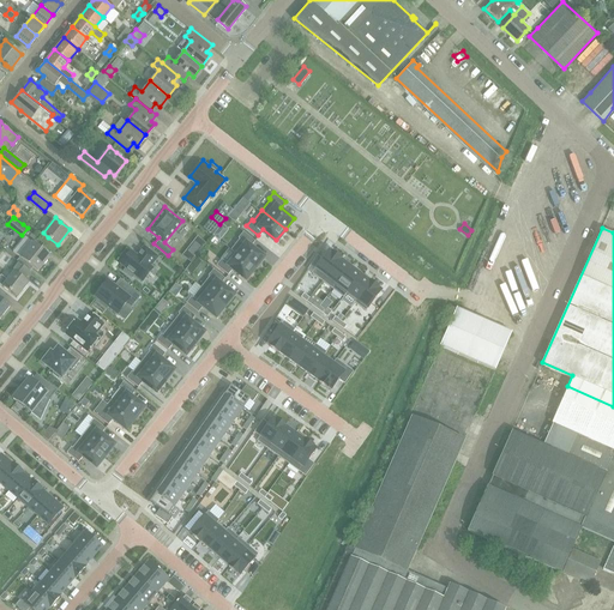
[(235,251),(256,266),(264,255),(251,245),(256,239),(244,229),(239,236),(240,236),(230,248),(235,252),(235,251)]
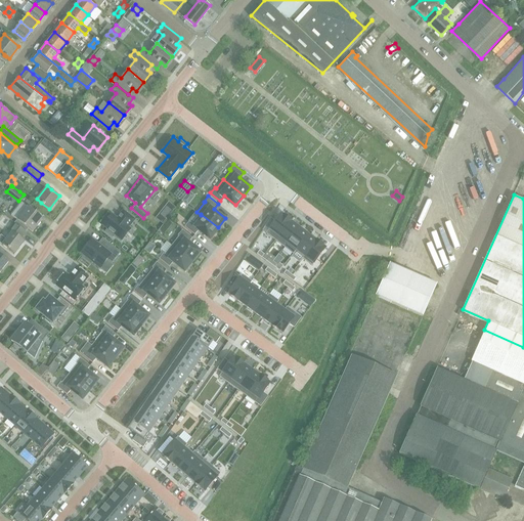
[(176,204),(169,199),(157,215),(164,220),(176,204)]
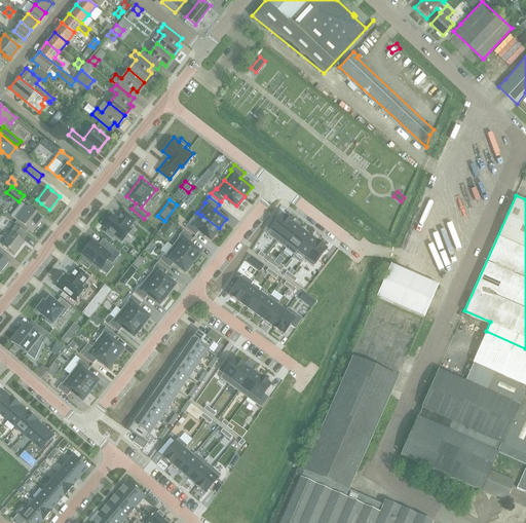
[(11,214),(25,224),(32,230),(42,218),(22,200),(11,214)]
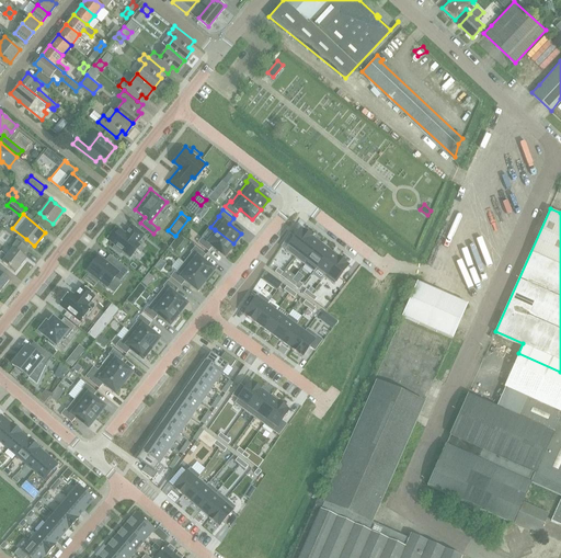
[(145,232),(132,223),(125,231),(119,227),(111,239),(115,243),(113,246),(122,252),(123,250),(130,255),(140,243),(138,241),(145,232)]
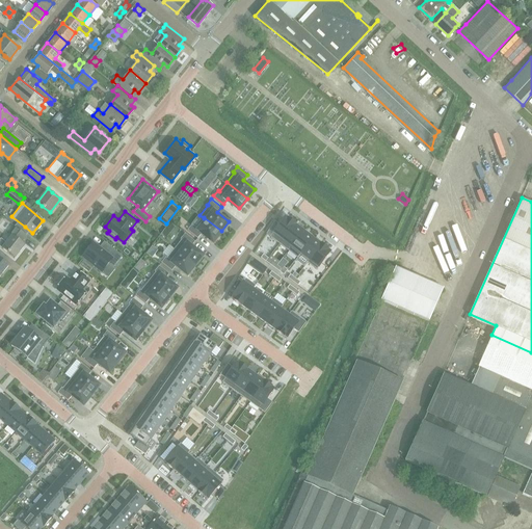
[(285,215),(270,235),(280,242),(295,222),(288,217),(285,215)]
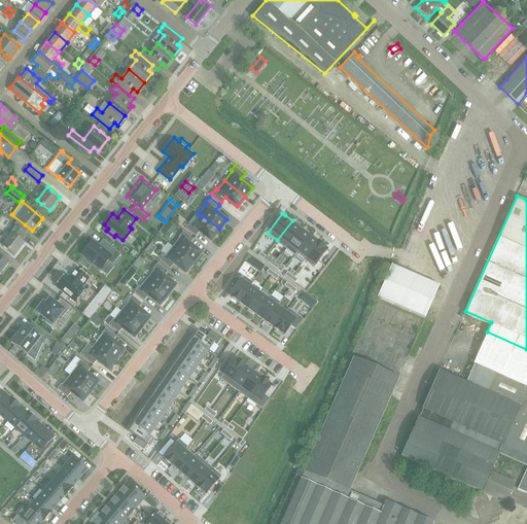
[(211,239),(219,229),(202,215),(202,216),(195,224),(190,220),(185,226),(196,234),(200,230),(211,239)]
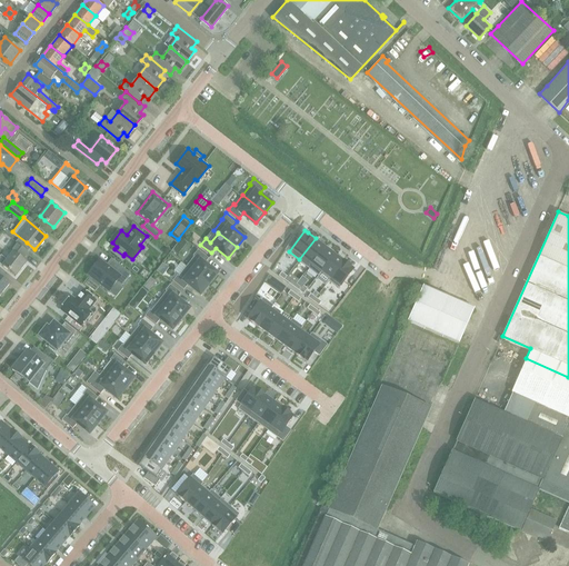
[(316,238),(299,259),(309,266),(325,246),(316,238)]
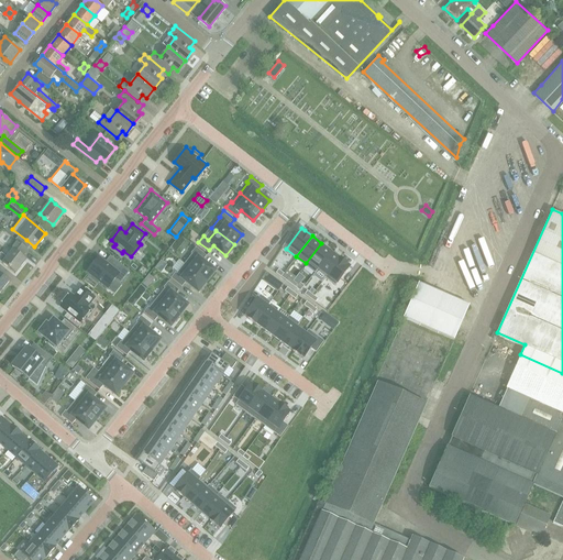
[(1,250),(0,251),(0,259),(15,271),(25,259),(22,255),(29,248),(15,238),(9,245),(12,248),(7,255),(1,250)]
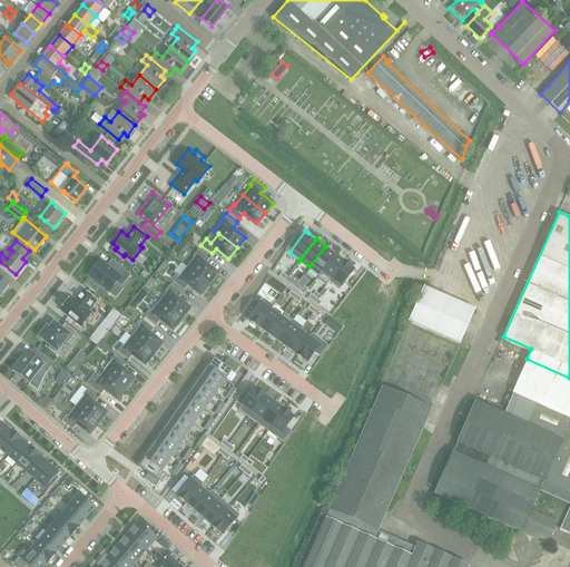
[(325,246),(310,266),(318,274),(322,270),(334,253),(325,246)]
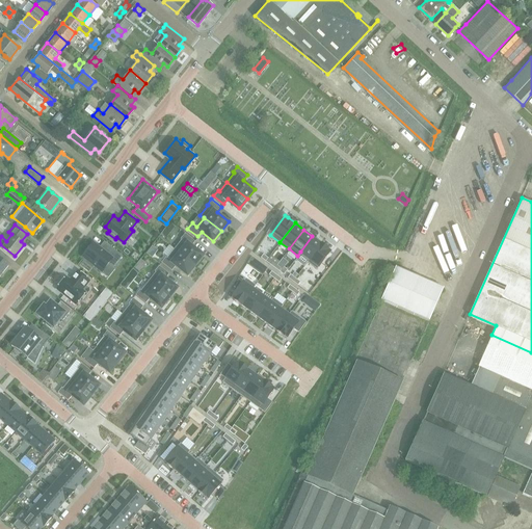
[(175,246),(195,263),(203,254),(191,244),(195,239),(185,232),(181,237),(182,238),(175,246)]
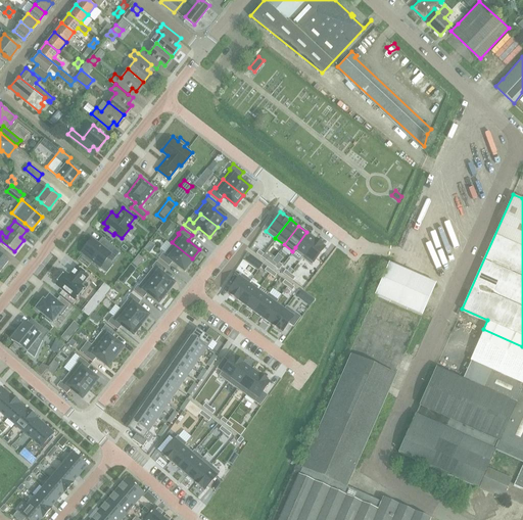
[(306,232),(295,247),(303,253),(316,238),(315,239),(306,232)]
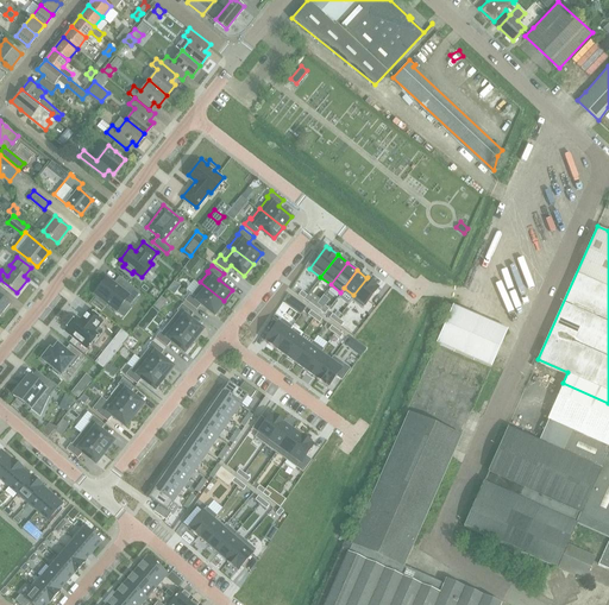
[(139,290),(119,275),(114,281),(107,276),(94,291),(117,309),(125,300),(130,303),(139,290)]
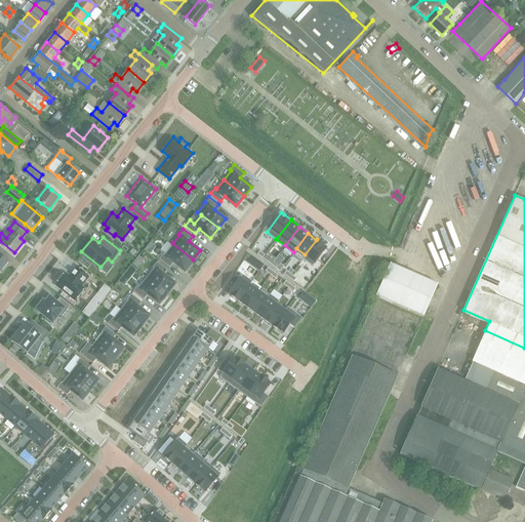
[(305,254),(304,256),(313,264),(326,247),(323,245),(324,244),(317,239),(305,254)]
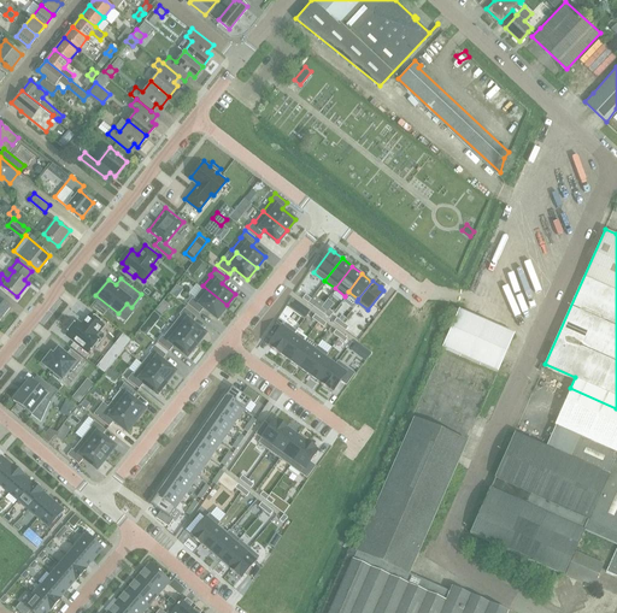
[(217,317),(227,305),(203,286),(194,296),(193,296),(188,302),(199,312),(204,306),(217,317)]
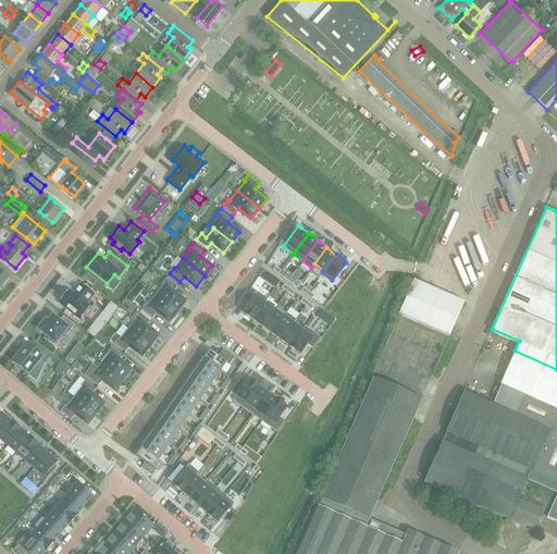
[(0,286),(9,277),(0,269),(0,286)]
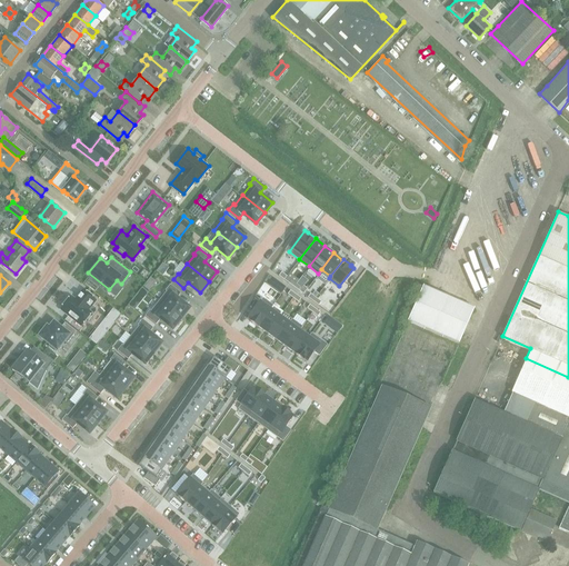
[(167,289),(159,299),(181,317),(189,306),(177,296),(181,291),(170,283),(166,288),(167,289)]
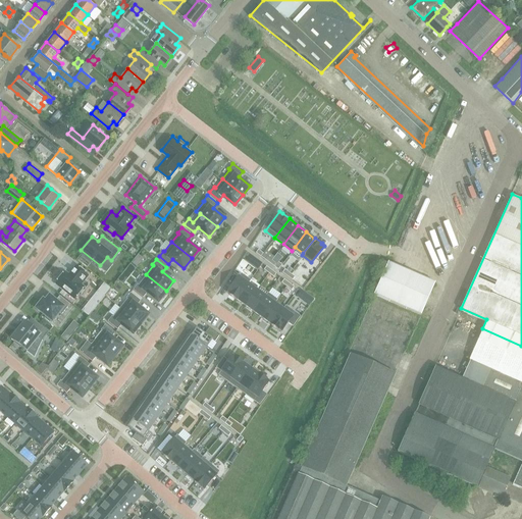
[(374,293),(421,313),(434,281),(388,261),(374,293)]
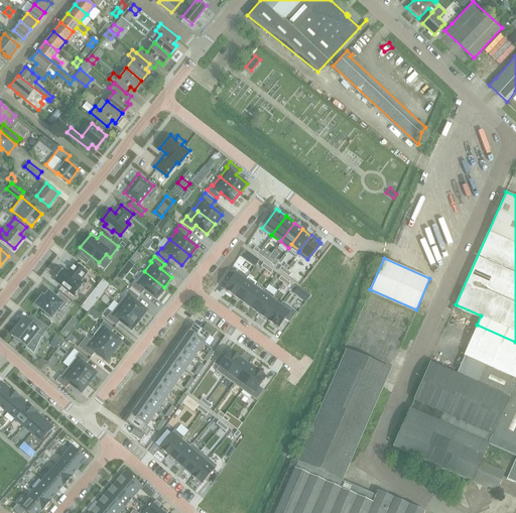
[(88,269),(77,259),(71,267),(72,267),(70,270),(65,266),(54,278),(74,293),(85,280),(82,277),(88,269)]
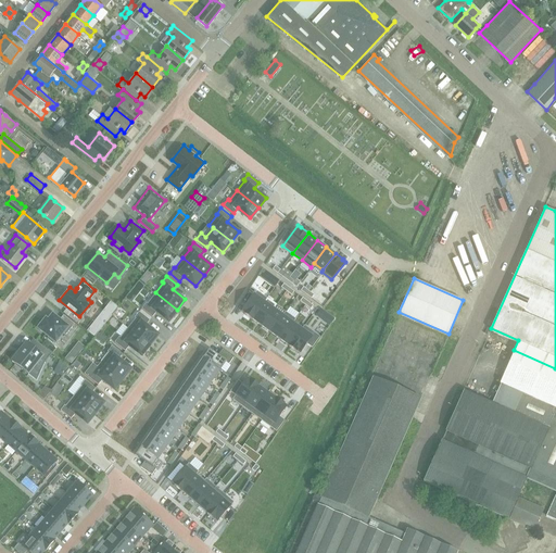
[(256,289),(242,310),(244,312),(252,317),(264,301),(267,297),(256,289)]
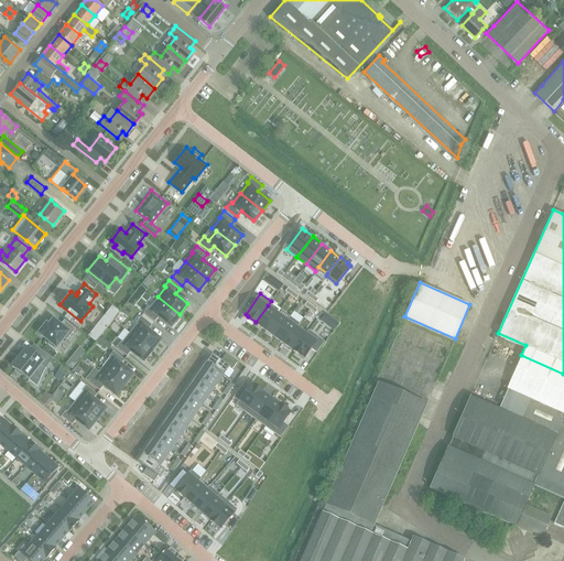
[(180,314),(158,297),(150,306),(149,305),(144,311),(154,320),(159,314),(171,324),(180,314)]
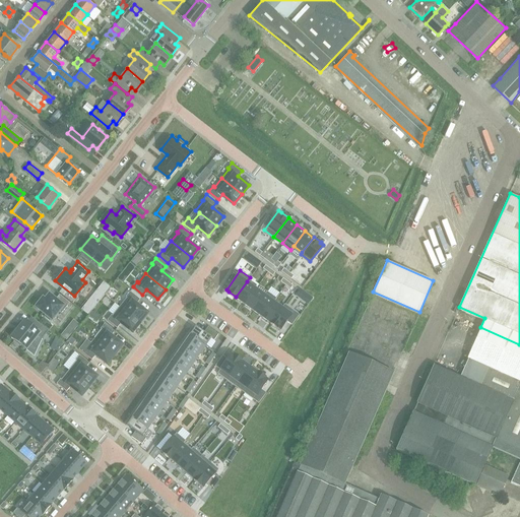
[(48,281),(42,288),(48,294),(54,286),(48,281)]
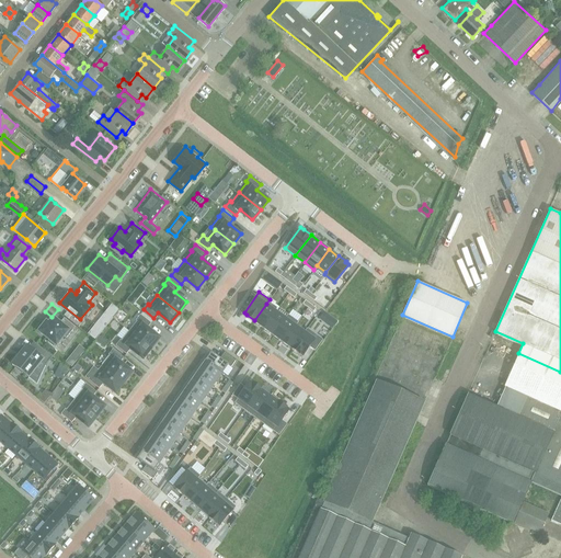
[(266,304),(254,320),(264,327),(276,310),(266,304)]
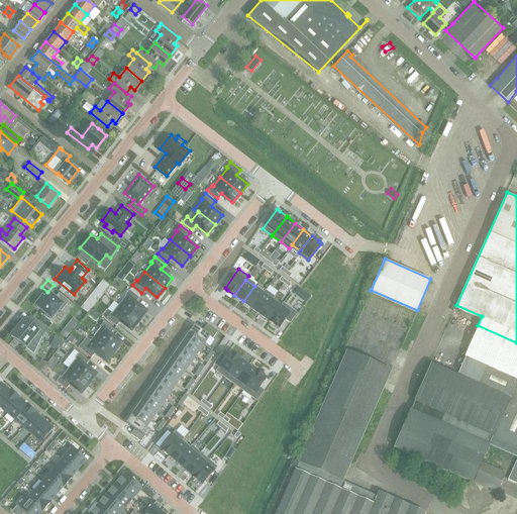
[(254,286),(243,301),(251,307),(263,292),(254,286)]
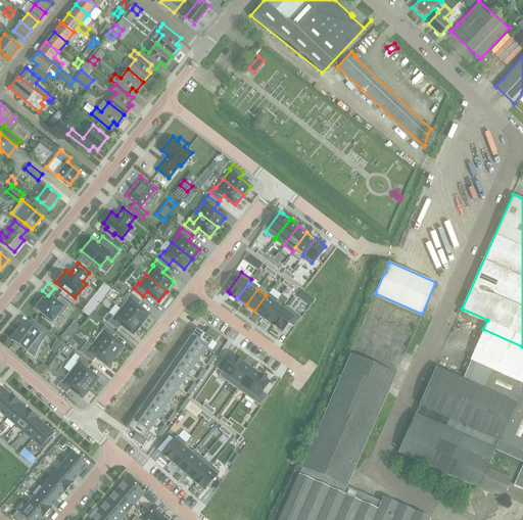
[(128,297),(121,306),(141,323),(148,314),(137,304),(141,299),(131,291),(127,296),(128,297)]
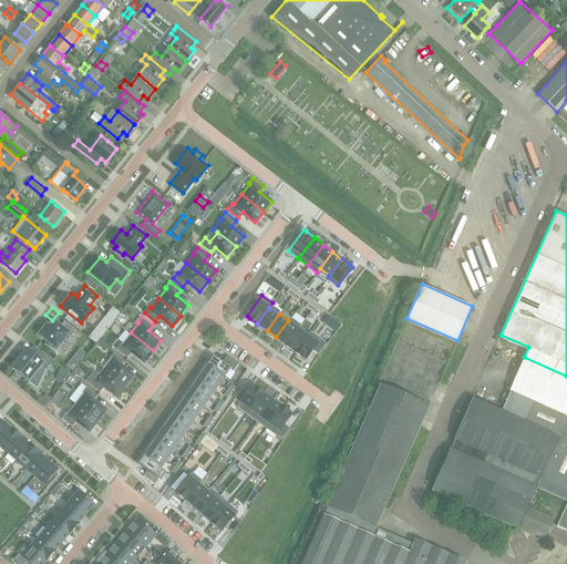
[(288,320),(276,337),(286,344),(298,327),(301,322),(291,316),(288,320)]
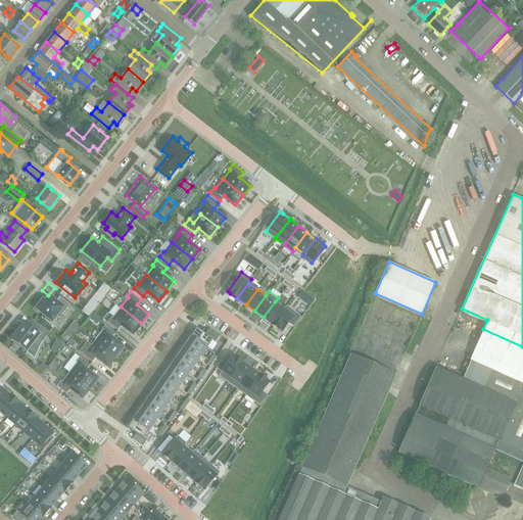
[(70,302),(59,294),(56,299),(49,294),(45,299),(43,298),(42,299),(40,298),(36,303),(38,305),(36,306),(46,315),(44,317),(50,321),(51,319),(52,320),(59,312),(61,314),(70,302)]
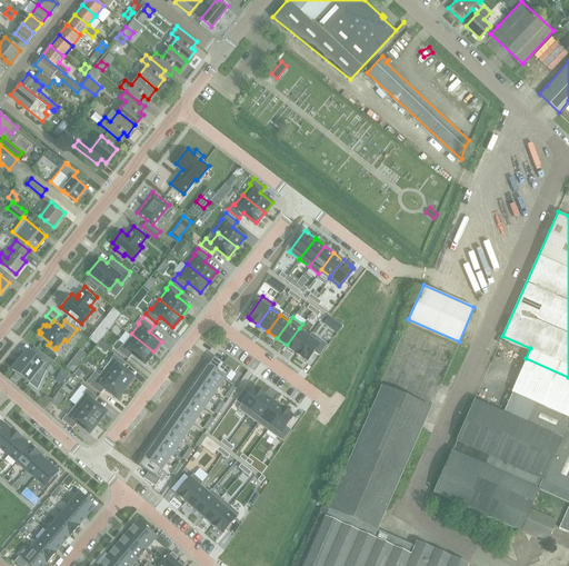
[(299,328),(287,345),(297,351),(296,353),(297,353),(309,336),(299,328)]
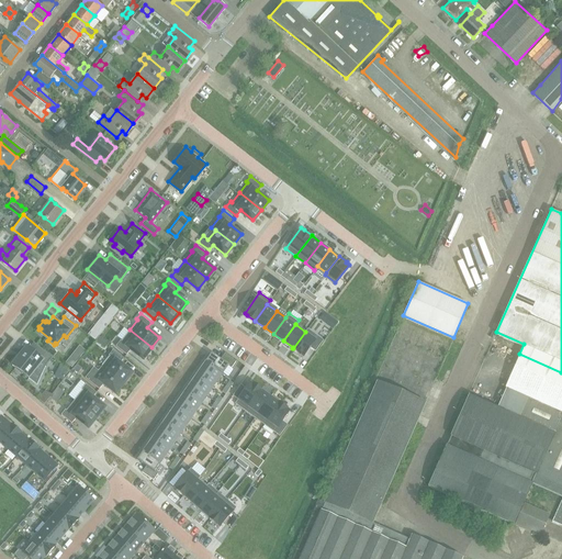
[(305,332),(293,348),(300,354),(301,353),(303,355),(310,346),(315,349),(324,338),(308,327),(305,332)]
